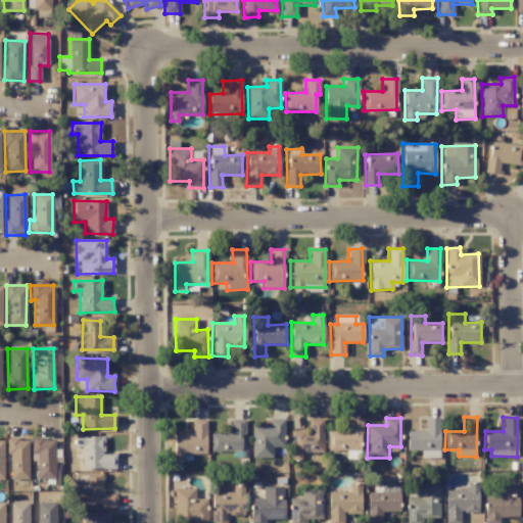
[(439,458),(438,418),(425,419),(425,431),(407,431),(407,450),(421,450),(421,458),(439,458)]
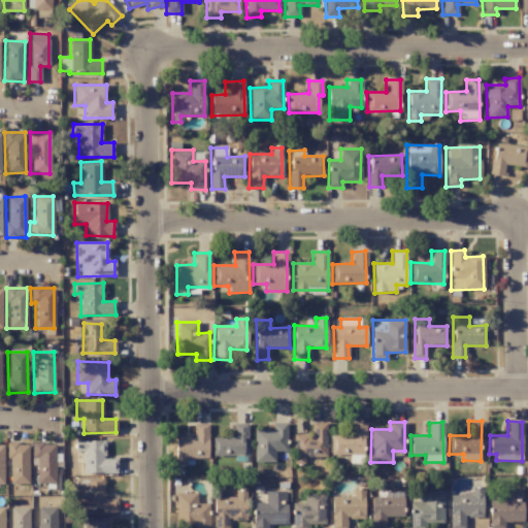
[(244,423),(233,424),(233,437),(212,437),(212,456),(245,456),(244,423)]
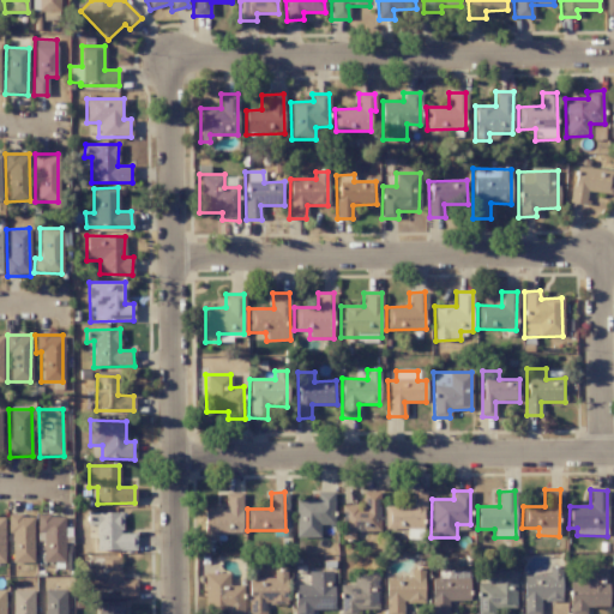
[(295,537),(319,537),(319,525),(333,525),(333,492),(317,492),(317,500),(295,499),(295,537)]
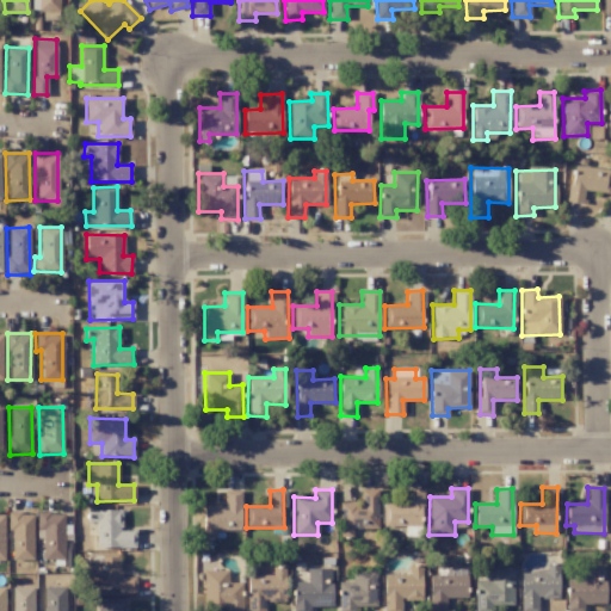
[(378,529),(377,489),(360,489),(360,503),(339,504),(339,538),(352,538),(352,529),(378,529)]
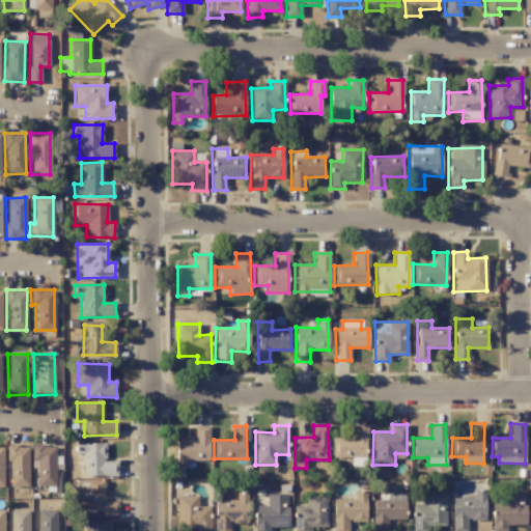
[(366,425),(351,425),(351,438),(332,438),(333,457),(366,457),(366,425)]
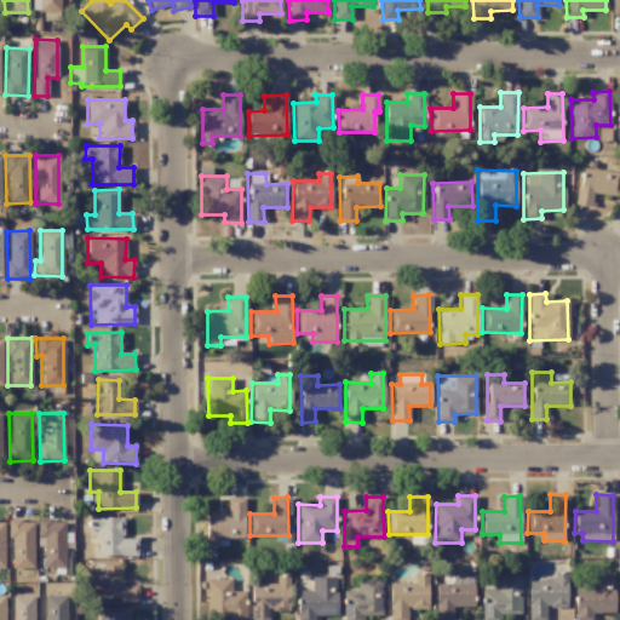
[(206,512),(205,538),(244,539),(244,498),(227,498),(227,512),(206,512)]
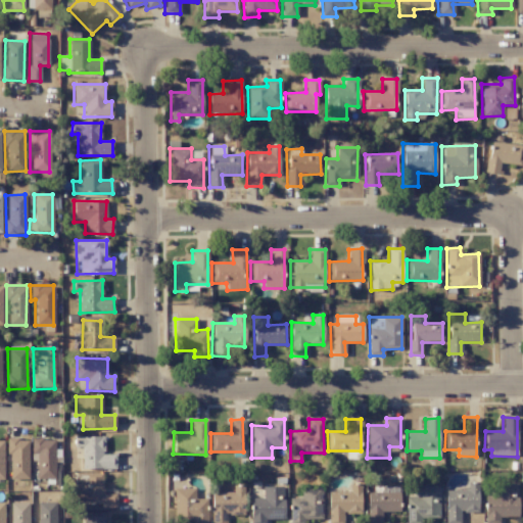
[(82,469),(115,469),(115,454),(103,455),(103,436),(75,437),(76,447),(81,447),(82,469)]
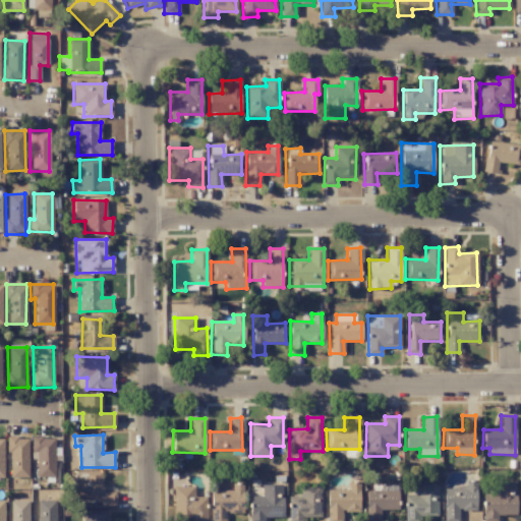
[(27,477),(27,438),(7,438),(8,478),(27,477)]
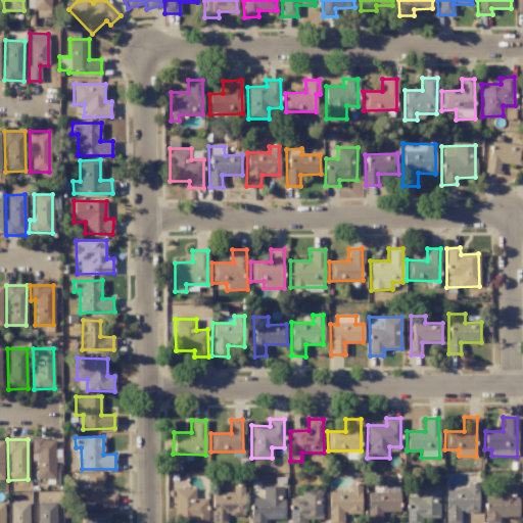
[(36,454),(37,479),(55,479),(54,460),(59,460),(59,449),(54,449),(54,439),(31,439),(31,454),(36,454)]
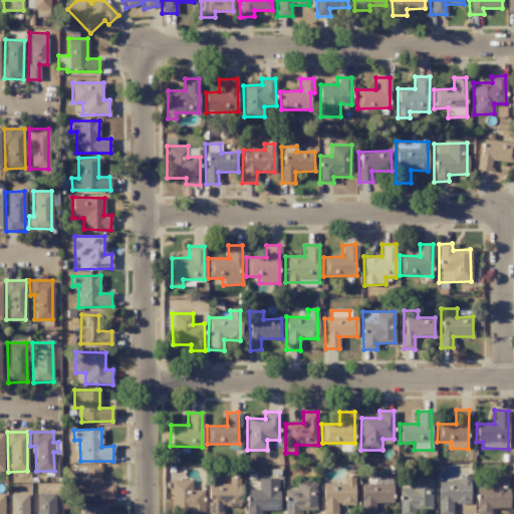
[(100,466),(73,466),(74,495),(98,494),(98,500),(113,499),(113,485),(100,486),(100,466)]
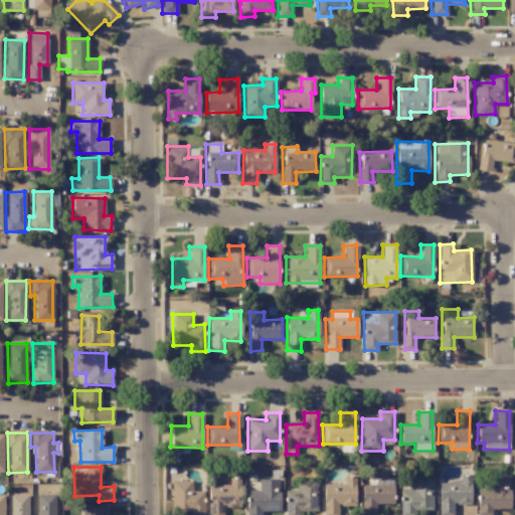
[(471,504),(470,476),(460,477),(460,483),(438,483),(438,514),(452,514),(453,504),(471,504)]
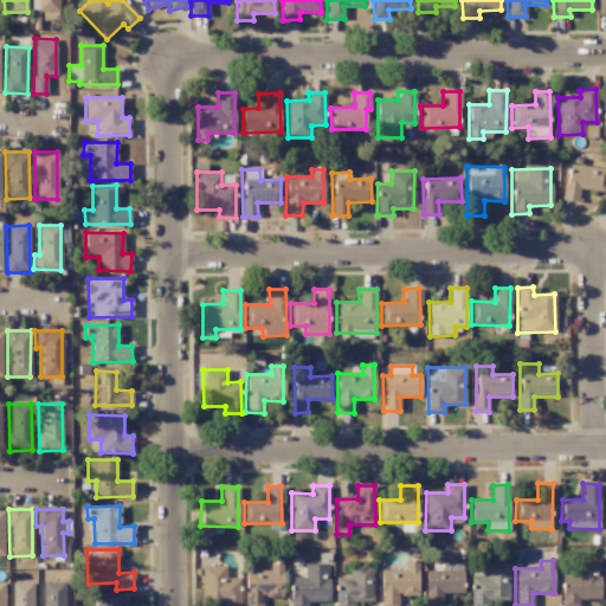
[(380,569),(380,605),(397,605),(397,595),(418,595),(417,561),(405,561),(405,569),(380,569)]
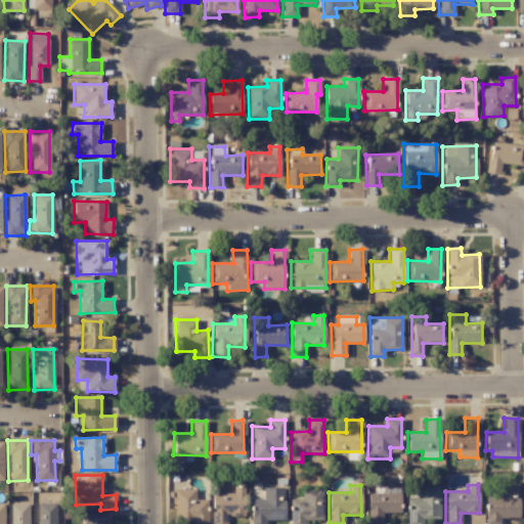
[(518,485),(497,485),(497,496),(485,496),(485,523),(499,523),(500,518),(519,518),(518,485)]
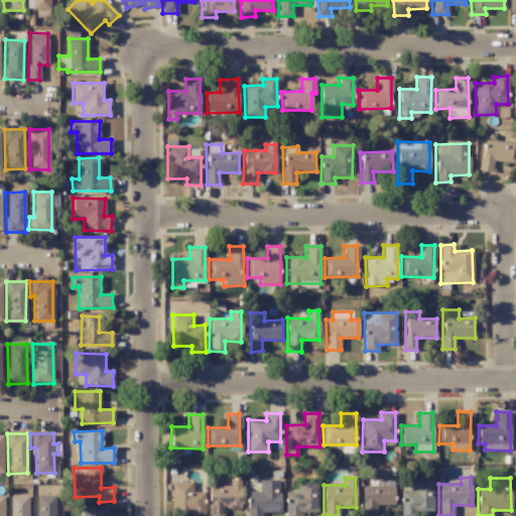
[(230,486),(208,486),(208,515),(223,515),(224,509),(241,509),(240,479),(230,479),(230,486)]
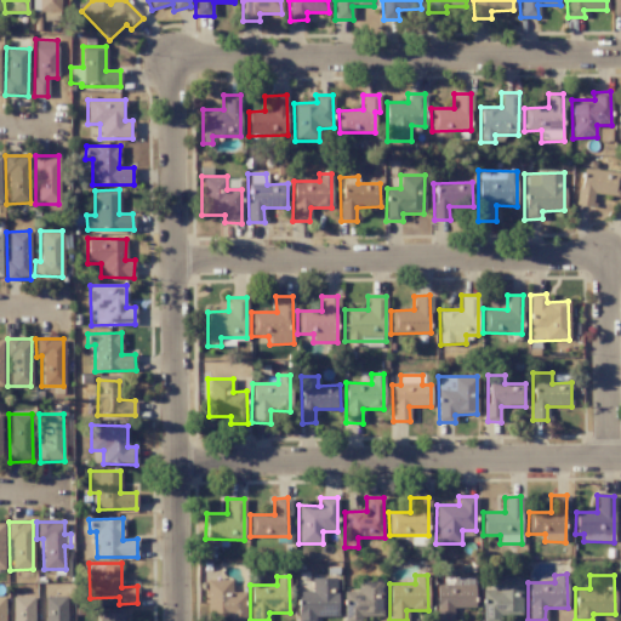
[(336,579),(312,577),(312,592),(298,592),(297,620),(314,620),(315,616),(336,616),(336,579)]
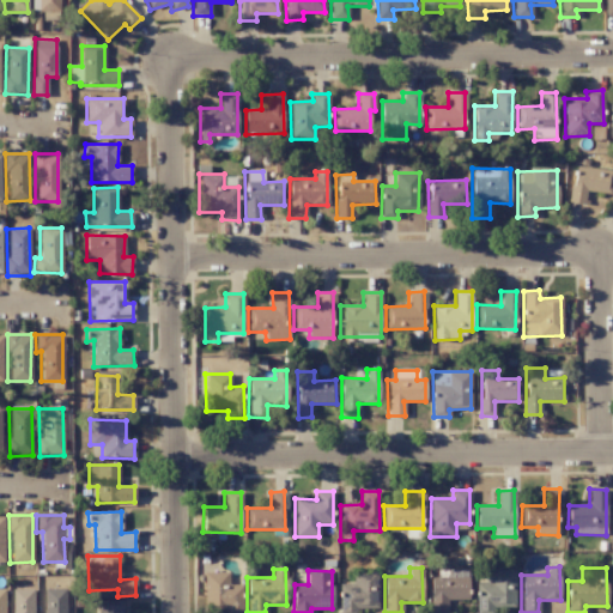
[(468,570),(431,570),(430,612),(447,612),(447,600),(467,600),(468,570)]
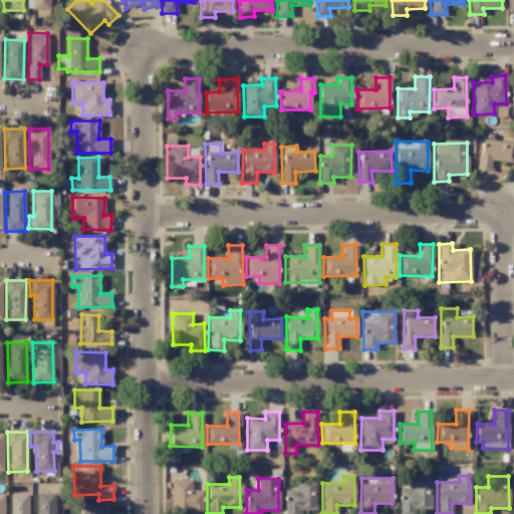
[(316,510),(315,479),(295,479),(296,489),(284,490),(284,513),(298,513),(298,510),(316,510)]
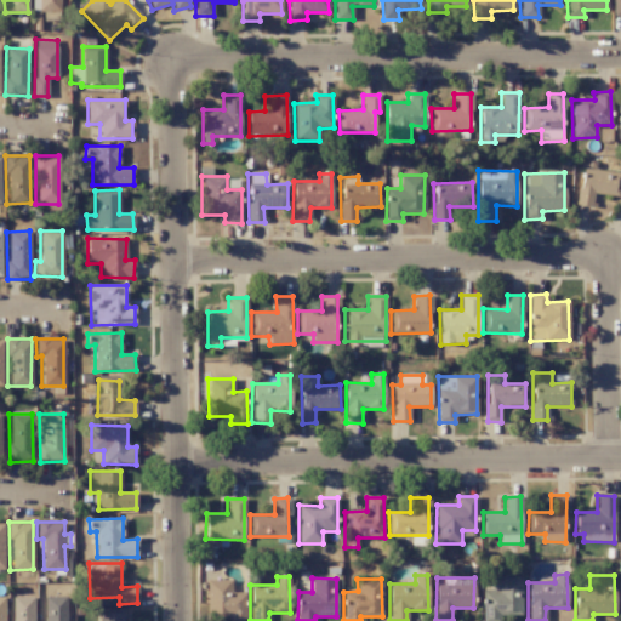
[(520,615),(522,579),(482,579),(480,620),(501,620),(501,614),(520,615)]
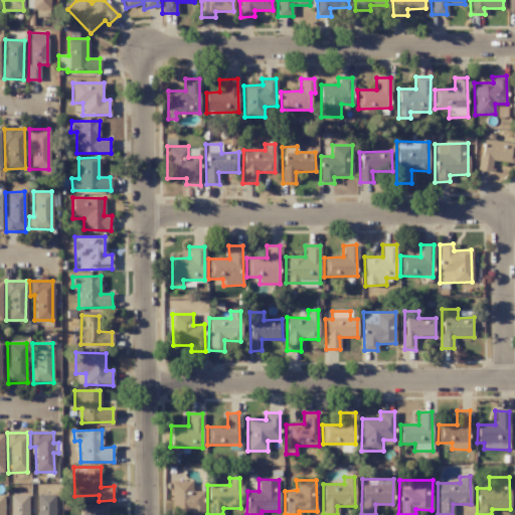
[(192,481),(172,481),(171,512),(190,512),(189,514),(202,514),(203,491),(191,491),(192,481)]
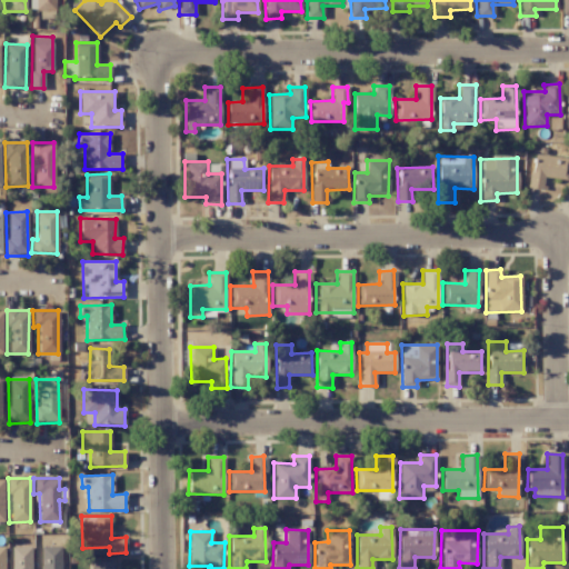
[(31,568),(31,547),(9,547),(9,568),(31,568)]
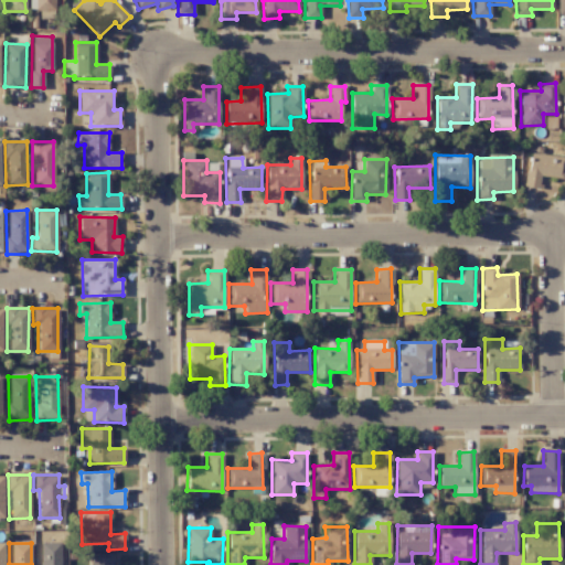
[(60,564),(60,543),(40,543),(40,564),(60,564)]
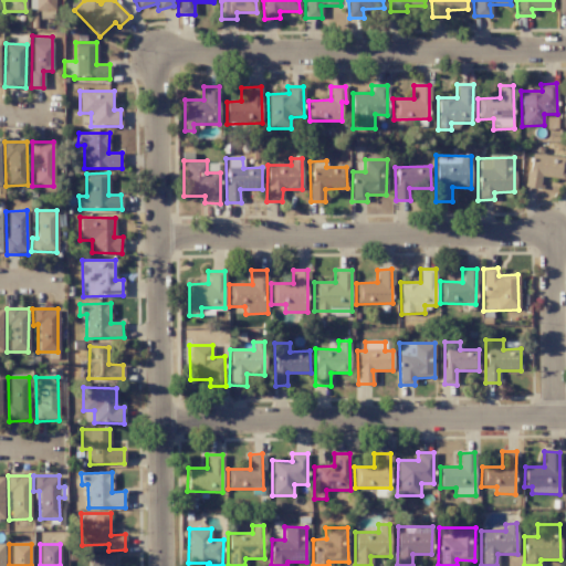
[(90,565),(112,565),(112,554),(91,555),(90,565)]
